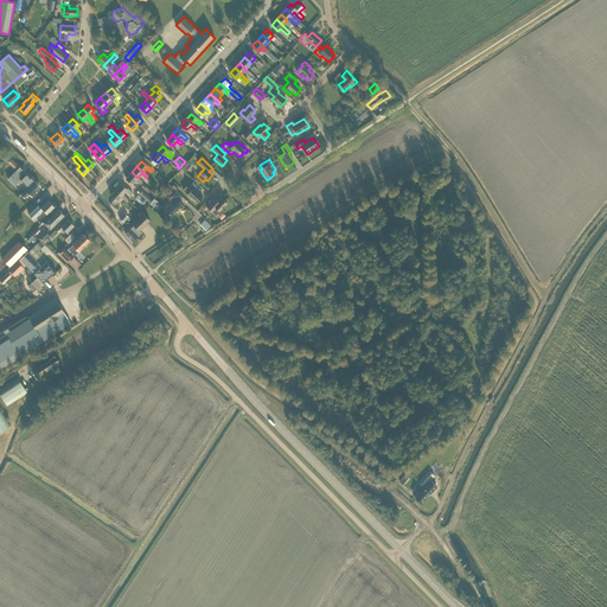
[(23,181),(27,186),(33,180),(33,179),(33,178),(32,177),(30,177),(26,173),(19,167),(8,179),(13,185),(18,180),(18,181),(20,179),(21,180),(20,181),(21,183),(23,181)]
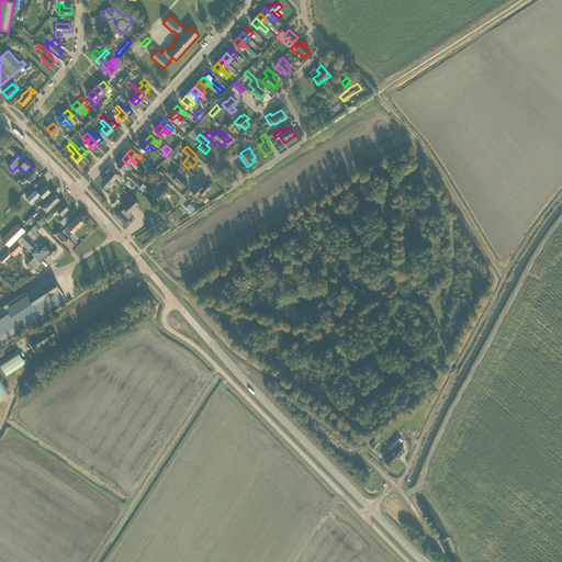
[(127,165),(122,159),(116,165),(122,170),(126,166),(130,169),(132,168),(127,164),(127,165)]
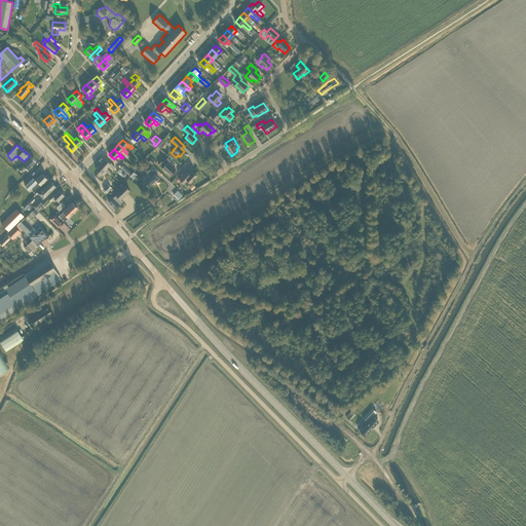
[(31,165),(35,161),(31,157),(27,161),(26,160),(19,168),(22,172),(25,167),(28,171),(32,166),(31,165)]
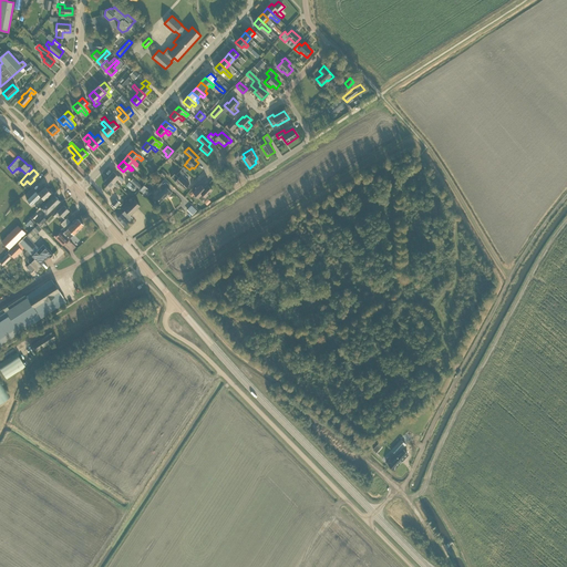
[(181,171),(176,175),(174,174),(171,177),(175,181),(175,182),(183,189),(189,183),(182,176),(184,174),(181,171)]
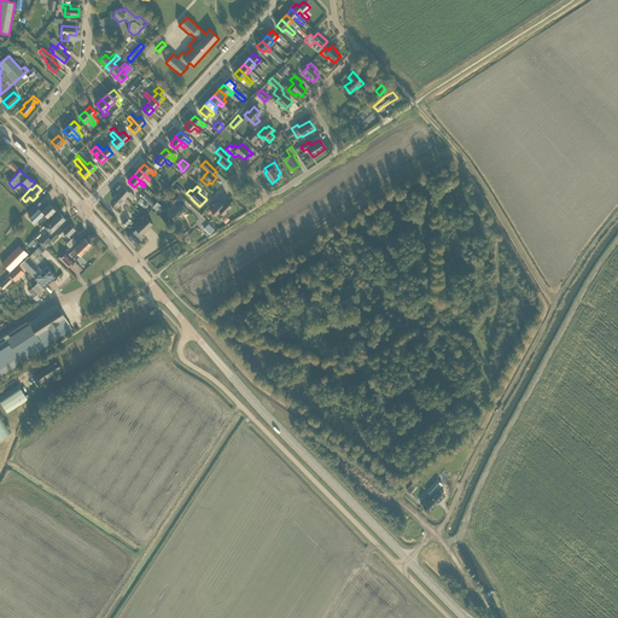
[(118,192),(124,198),(128,194),(133,198),(134,196),(130,192),(129,192),(123,187),(118,192)]
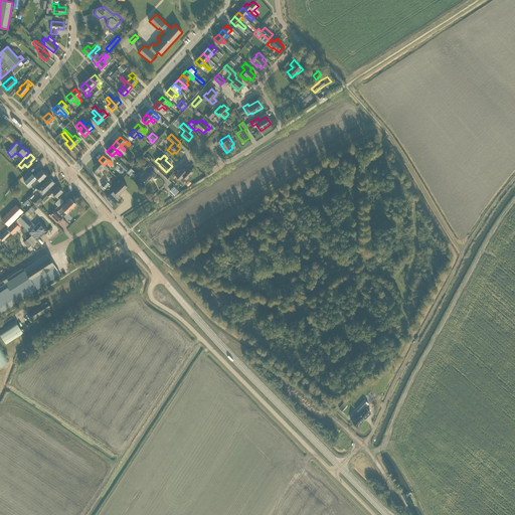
[(104,165),(99,160),(94,165),(99,170),(103,166),(106,170),(108,168),(104,165)]
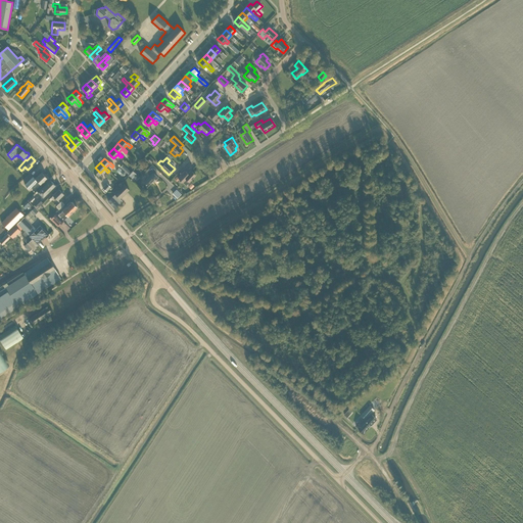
[(120,167),(125,172),(128,174),(130,172),(127,169),(123,164),(120,167)]
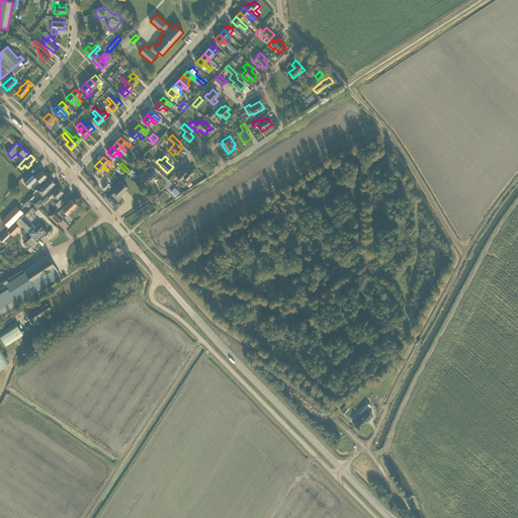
[(154,178),(156,176),(152,172),(155,169),(150,164),(145,170),(148,173),(142,180),(147,184),(153,178),(154,178)]
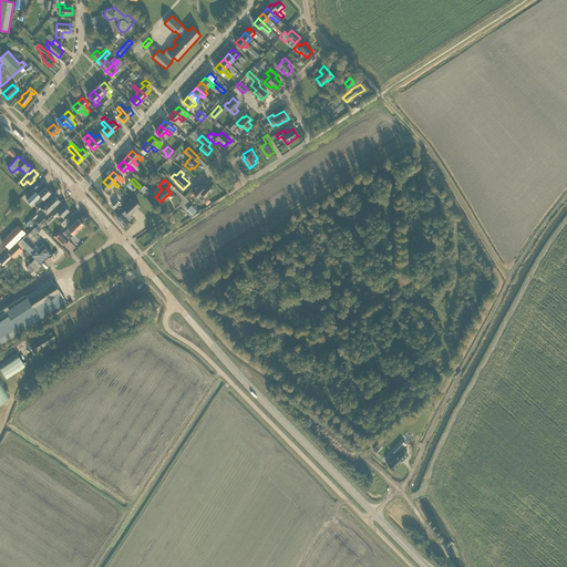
[(202,200),(213,189),(207,185),(202,189),(198,187),(193,193),(194,194),(202,200)]
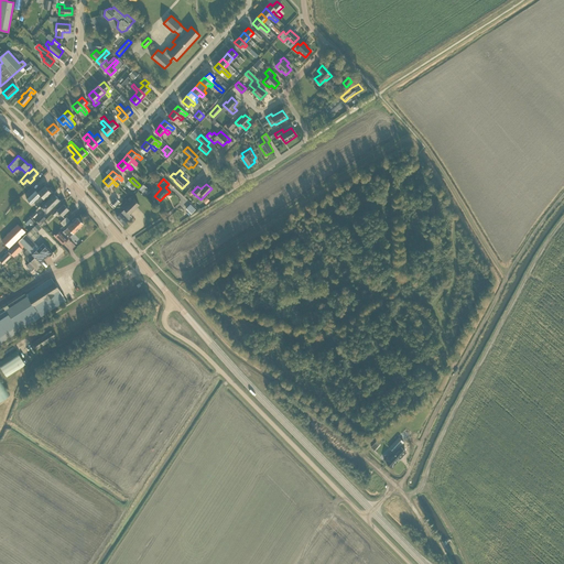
[(47,188),(45,186),(42,188),(38,193),(35,191),(26,199),(31,204),(40,195),(44,199),(47,195),(51,192),(50,191),(51,191),(47,187),(47,188)]
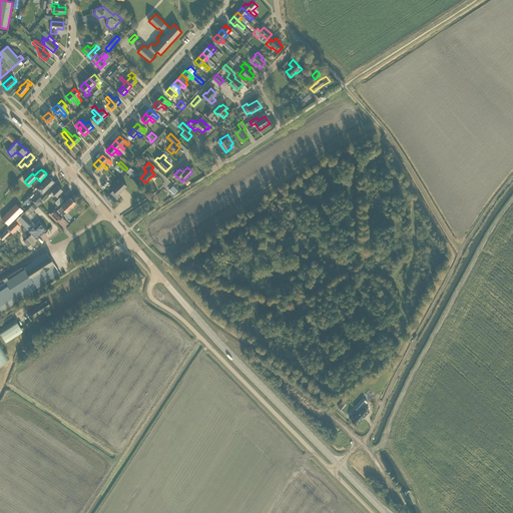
[(37,188),(42,193),(54,181),(49,176),(37,188)]
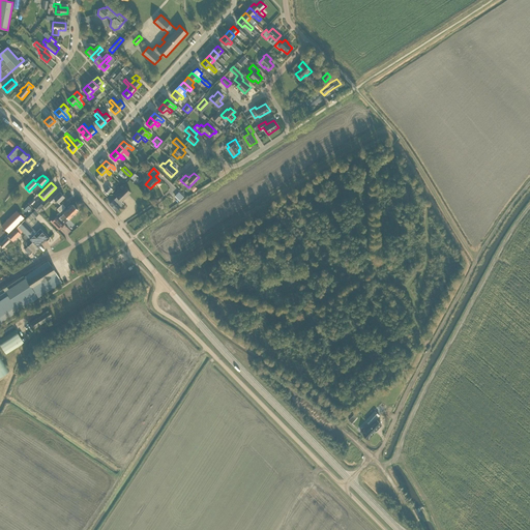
[(121,201),(130,192),(125,186),(115,196),(117,197),(110,204),(116,211),(123,203),(121,201)]
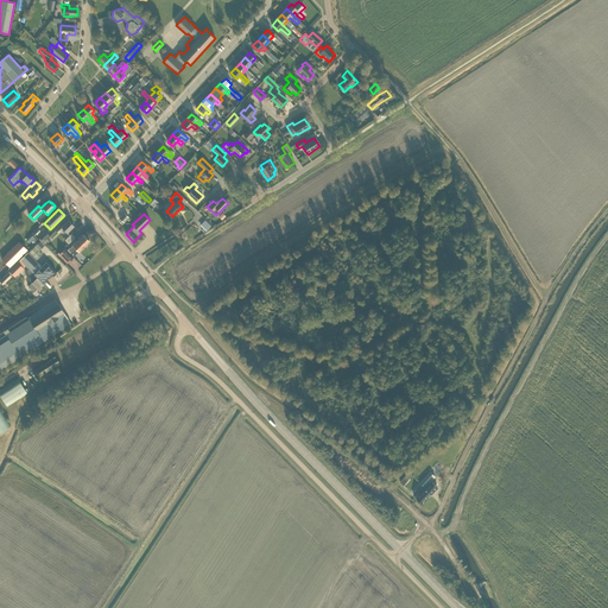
[(67,233),(74,226),(69,220),(62,227),(59,225),(55,229),(58,233),(63,229),(67,233)]
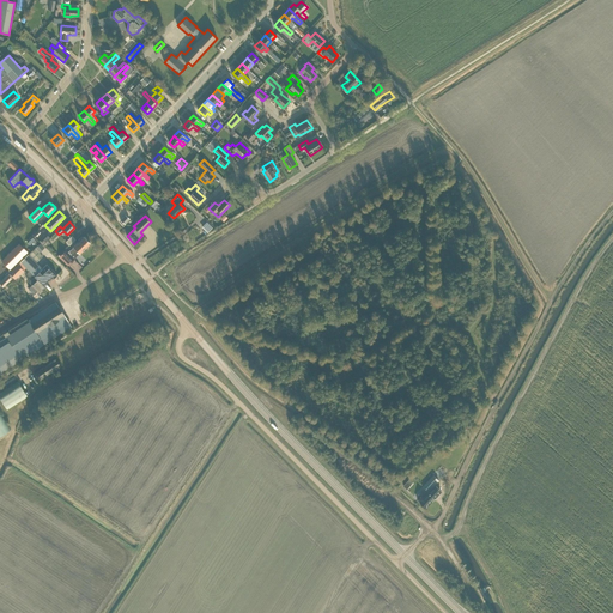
[(40,240),(43,243),(49,237),(46,234),(40,240)]
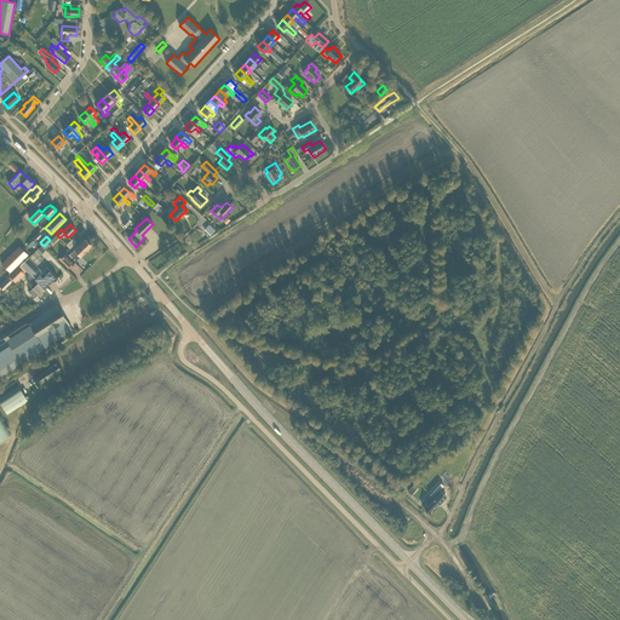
[(91,246),(85,239),(84,240),(82,239),(78,244),(79,245),(74,250),(75,250),(72,253),(70,252),(68,256),(67,253),(61,259),(69,268),(91,246)]
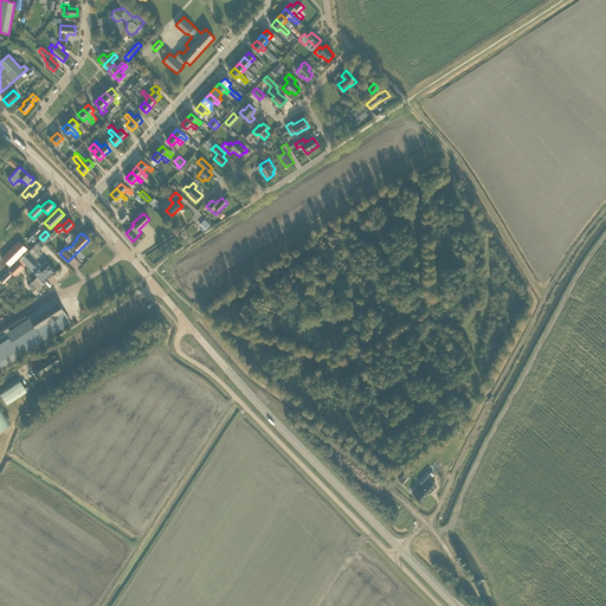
[(19,240),(5,255),(1,257),(10,265),(13,263),(27,249),(19,240)]
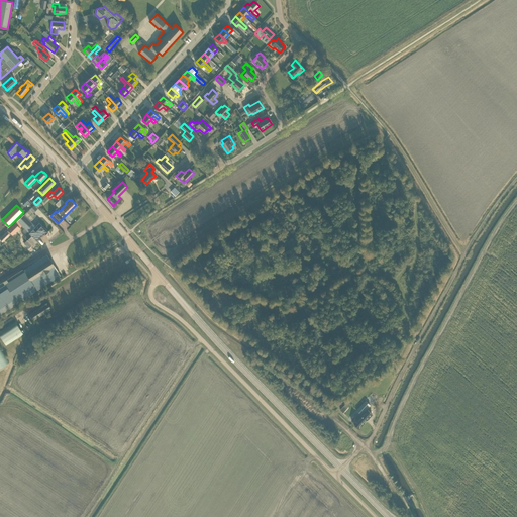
[(24,215),(30,221),(36,216),(33,213),(29,209),(24,214),(25,214),(24,215)]
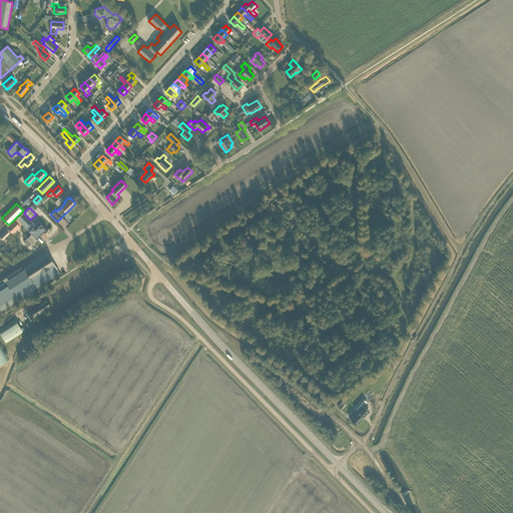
[(44,232),(44,233),(48,229),(39,221),(35,224),(24,212),(17,219),(29,230),(36,238),(41,233),(42,234),(44,232)]
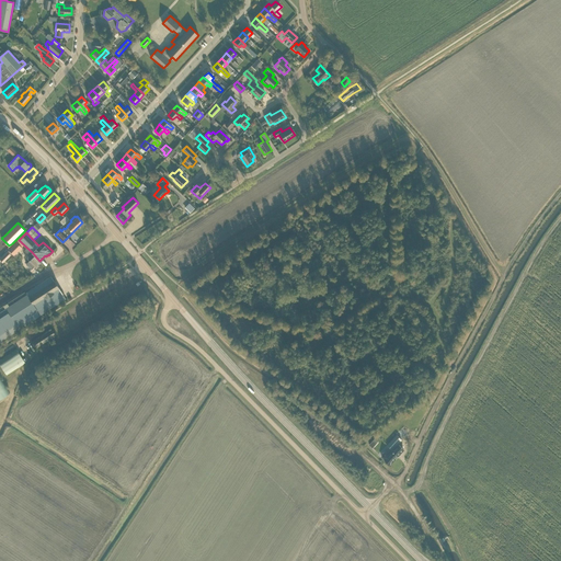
[(9,250),(13,255),(22,248),(16,242),(9,250)]
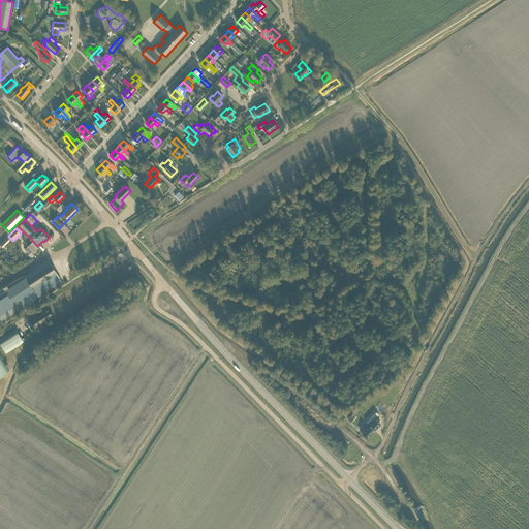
[(0,243),(4,246),(9,240),(6,237),(0,243)]
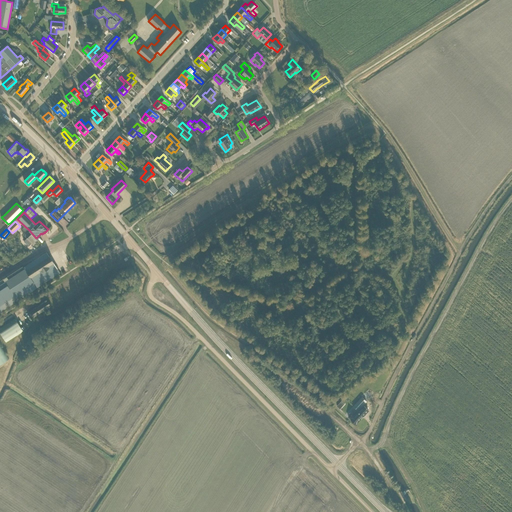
[(37,239),(36,238),(29,230),(25,234),(28,236),(23,241),(28,246),(31,243),(33,244),(34,244),(35,242),(35,241),(36,241),(36,240),(37,239)]
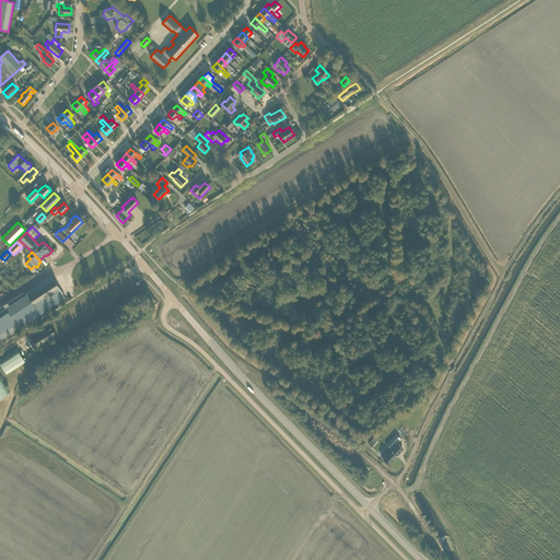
[(0,339),(66,298),(62,293),(50,276),(25,292),(26,293),(0,310),(0,339)]
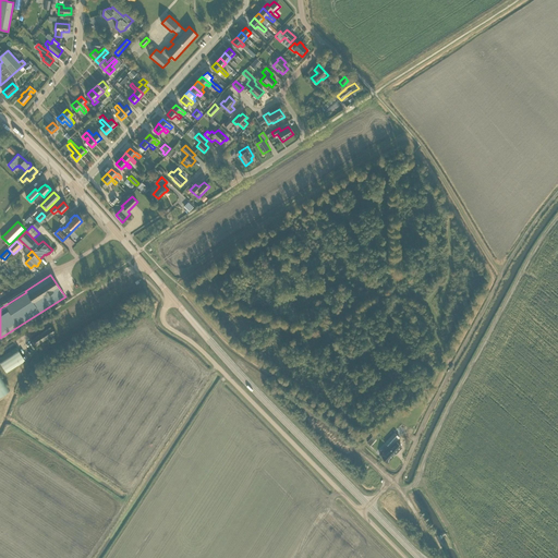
[(32,339),(36,346),(55,334),(50,327),(32,339)]
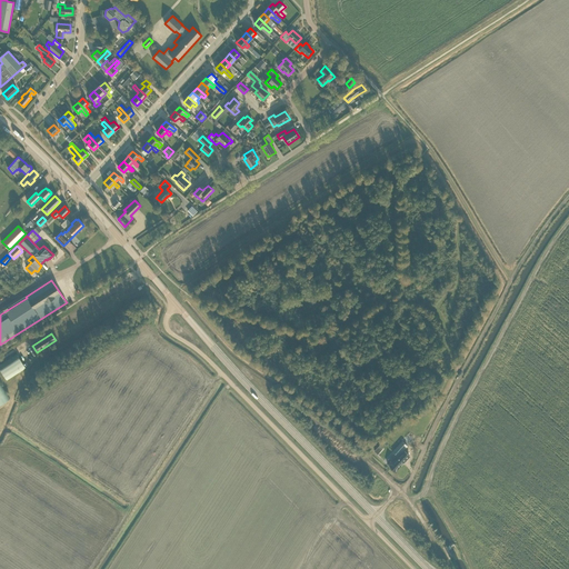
[(26,368),(17,353),(0,363),(0,369),(7,380),(26,368)]
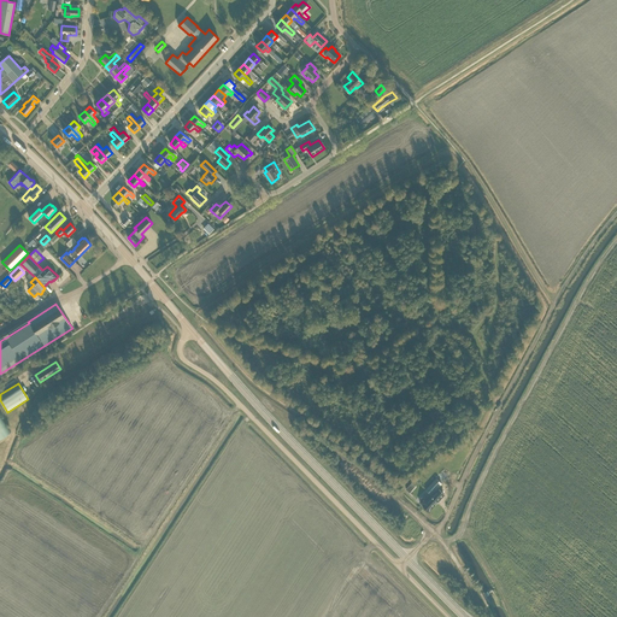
[(0,438),(11,432),(0,415),(0,438)]
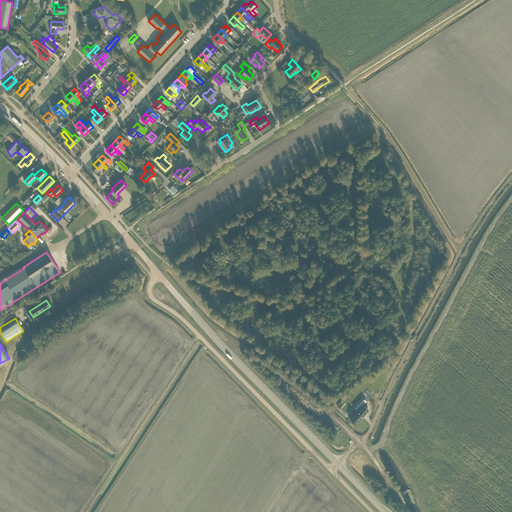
[(353,406),(358,410),(366,401),(362,397),(353,406)]
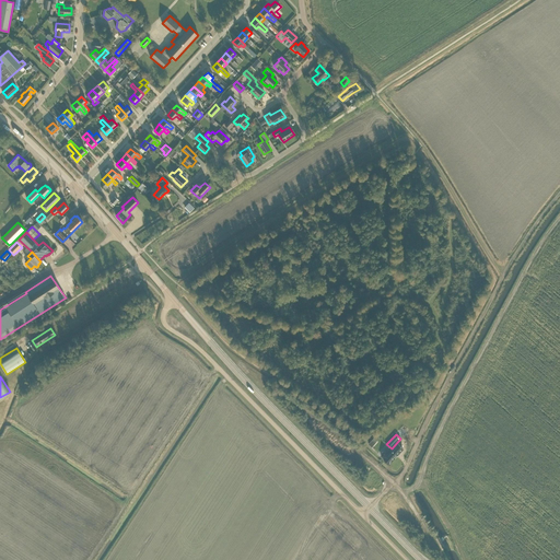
[(388,463),(388,464),(403,448),(398,444),(389,453),(386,450),(381,455),(384,458),(384,459),(386,461),(385,461),(387,463),(388,463)]
